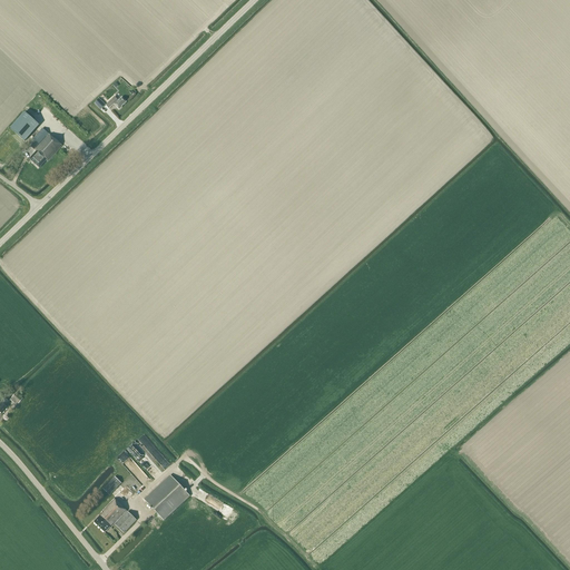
[(109,109),(114,105),(119,110),(123,107),(121,106),(126,102),(123,98),(118,101),(115,97),(106,106),(109,109)]
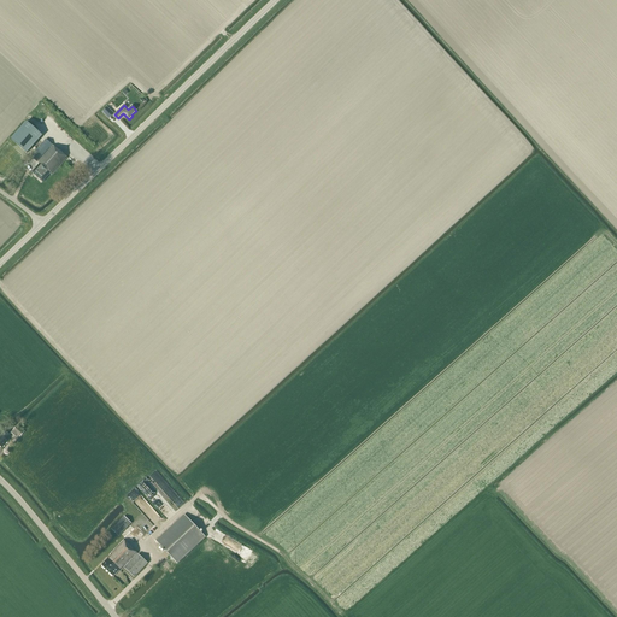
[(112,112),(107,107),(101,112),(107,117),(112,112)]
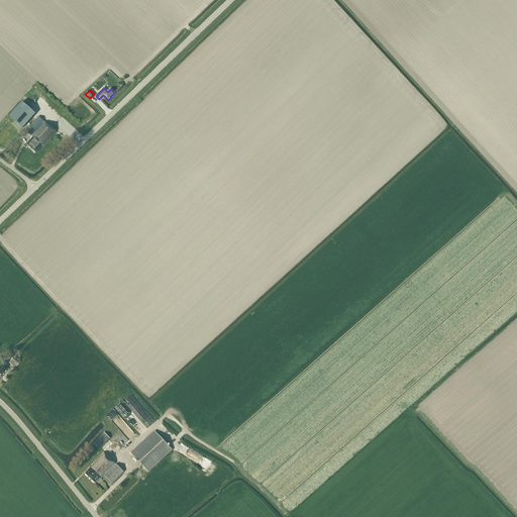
[(22,102),(9,117),(22,128),(35,114),(22,102)]
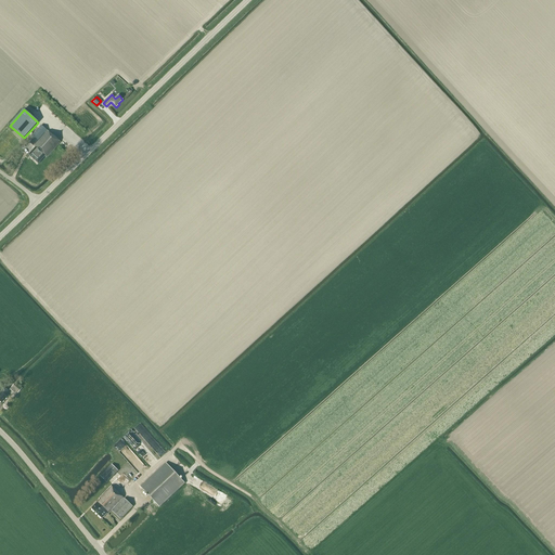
[(35,147),(28,155),(38,164),(44,156),(47,158),(60,142),(41,126),(31,136),(33,136),(35,139),(38,141),(44,133),(34,146),(35,147)]
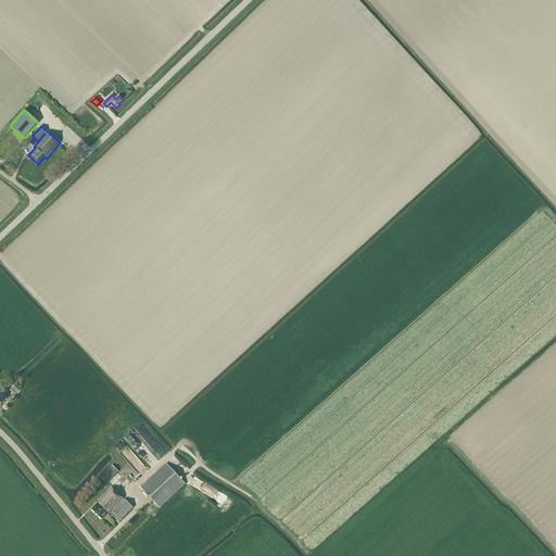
[(22,389),(15,383),(11,389),(17,394),(22,389)]
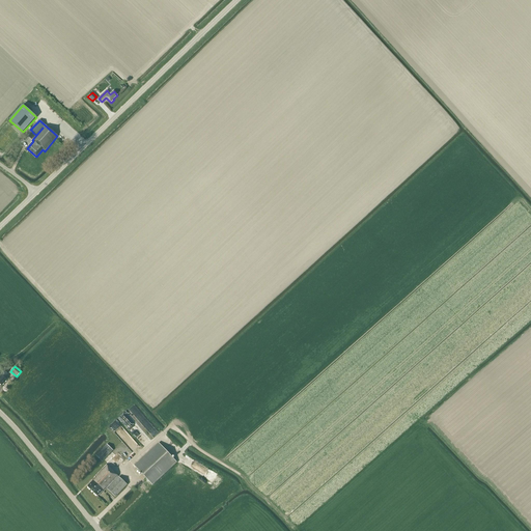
[(120,420),(133,431),(137,426),(126,415),(120,420)]
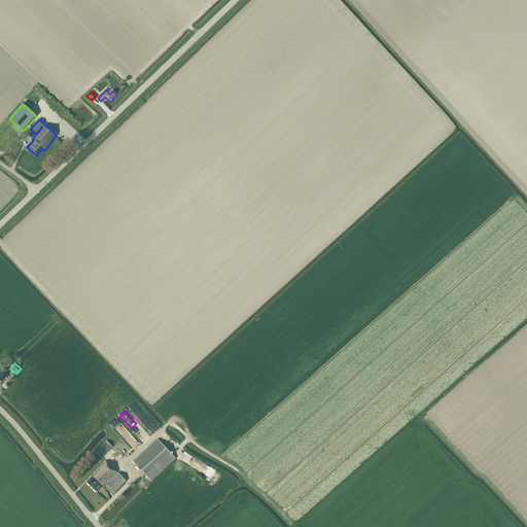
[(114,429),(121,424),(117,418),(110,424),(114,429)]
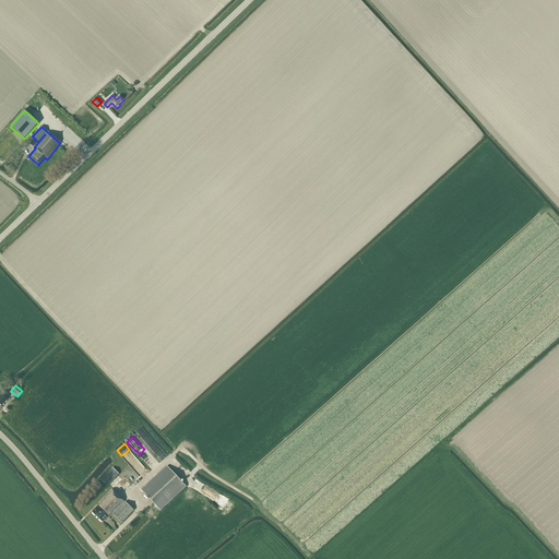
[(141,490),(161,511),(187,487),(167,466),(141,490)]
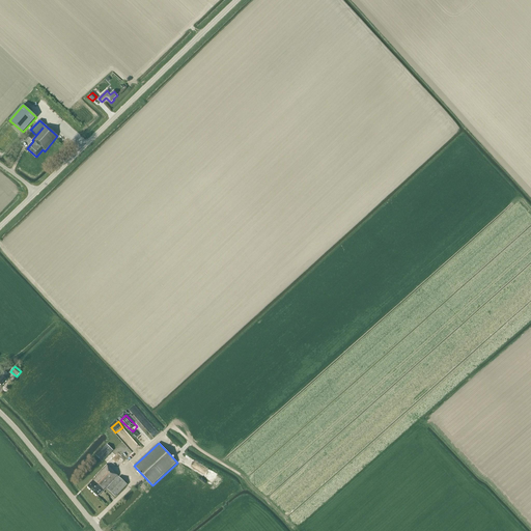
[(96,455),(103,462),(113,451),(107,445),(96,455)]
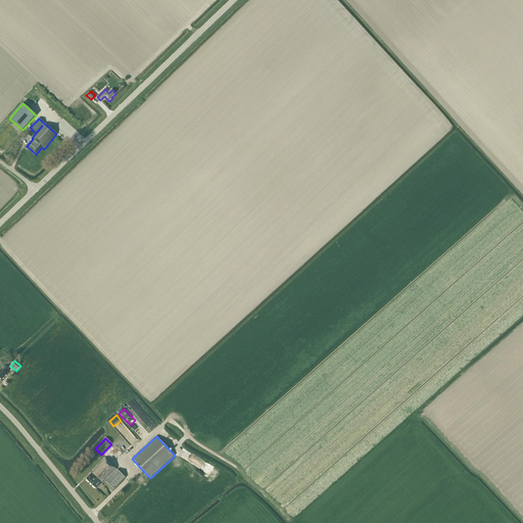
[(96,489),(100,484),(101,485),(105,482),(113,489),(126,477),(105,459),(86,479),(96,489)]
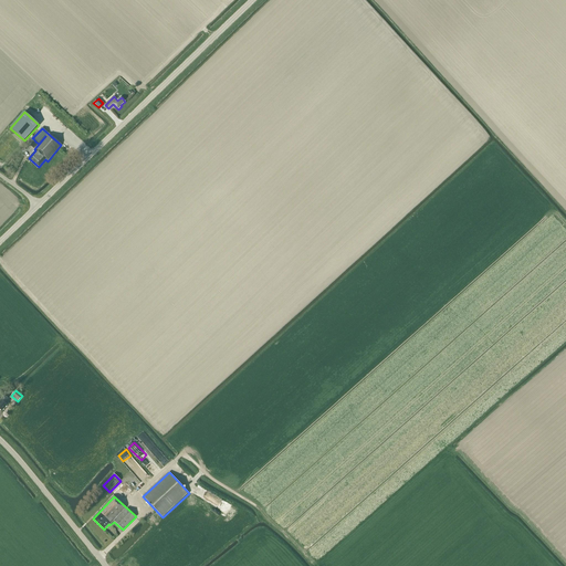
[(213,509),(222,511),(224,503),(217,501),(213,509)]
